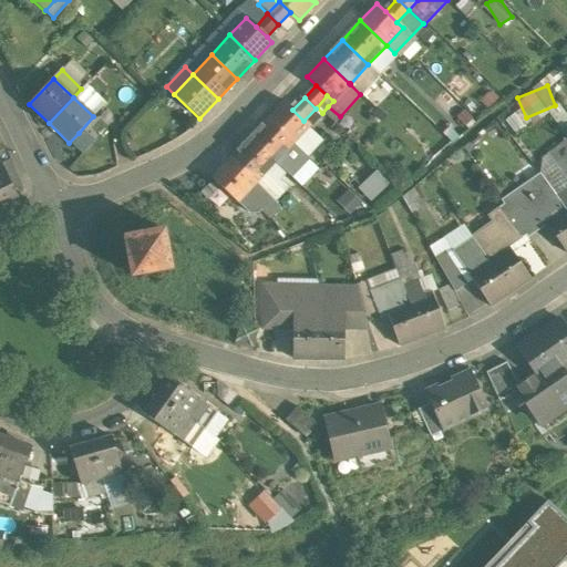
[(292,110),(284,102),(267,120),(292,144),(309,126),(303,121),(292,110)]
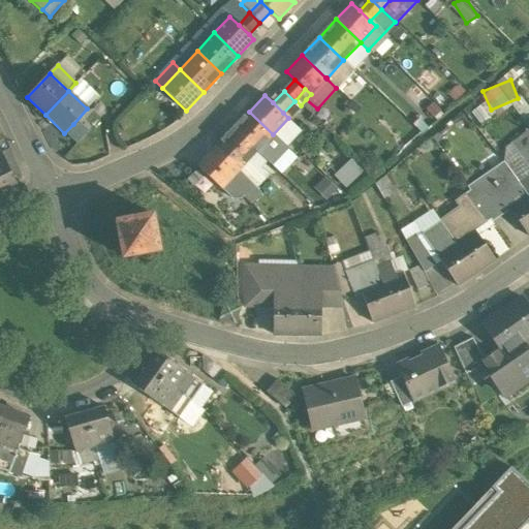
[(317,109),(306,99),(301,105),(311,115),(317,109)]
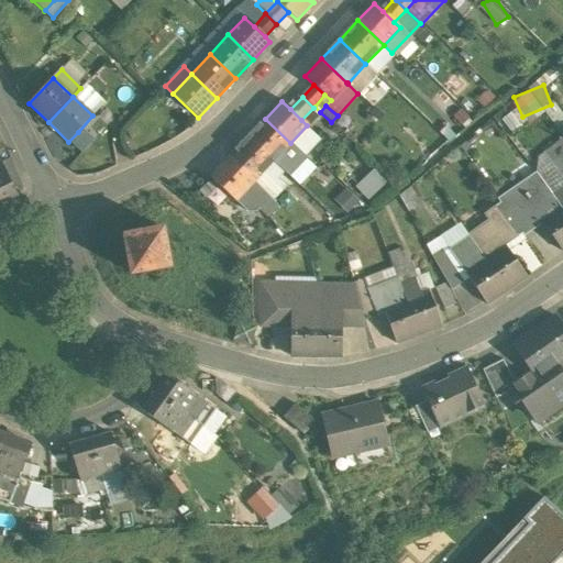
[(290,143),(265,119),(246,138),(273,162),(290,143)]
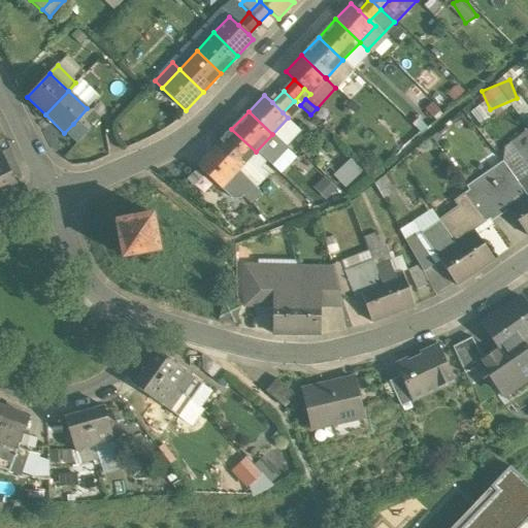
[(73,124),(64,133),(71,139),(80,130),(73,124)]
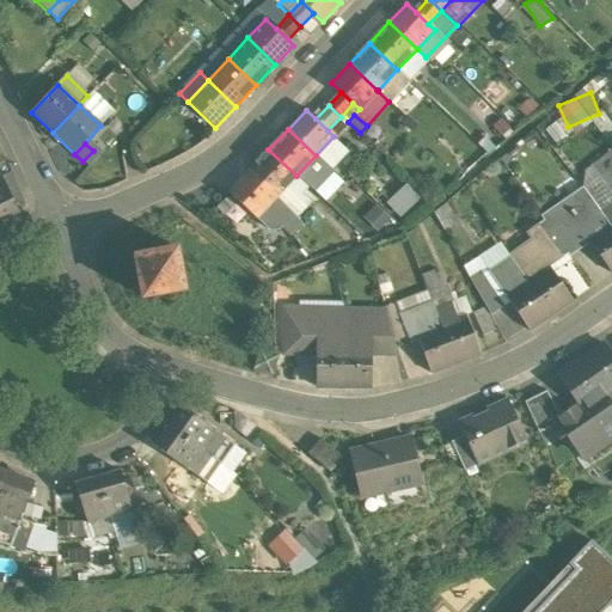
[(297,176),(268,150),(249,170),(276,197),(297,176)]
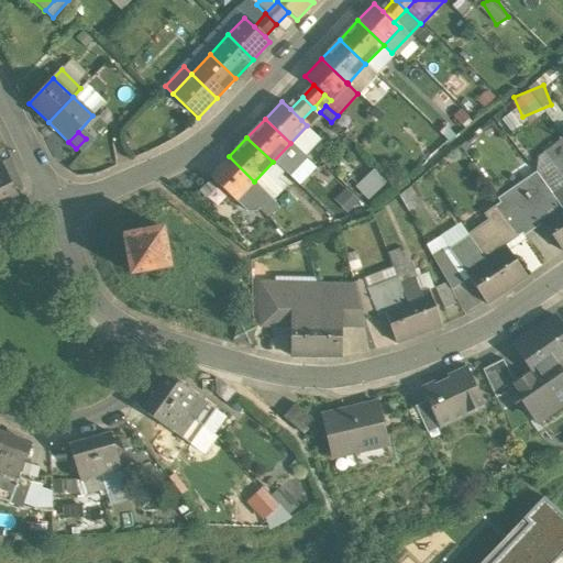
[(562,139),(543,153),(562,180),(562,139)]
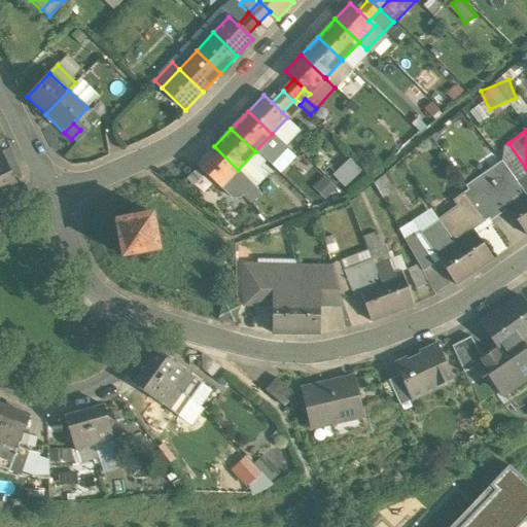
[(272,134),(255,151),(265,161),(271,166),(287,148),(272,134)]
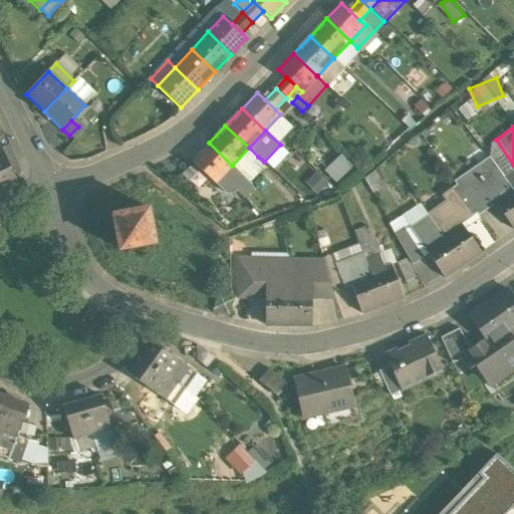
[(513,169),(513,165),(496,140),(491,144),(489,158),(495,166),(504,177),(513,169)]
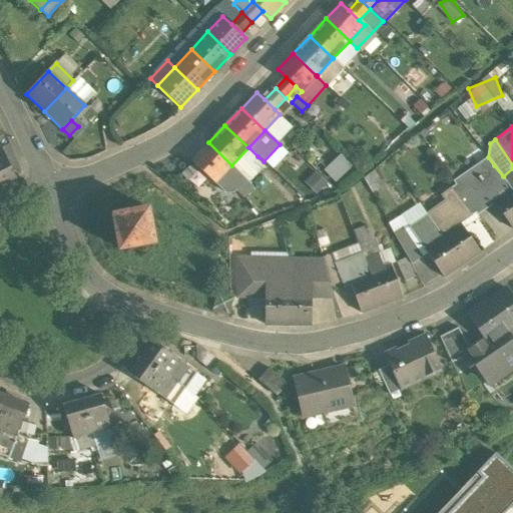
[(208,142),(191,161),(214,183),(231,165),(208,142)]
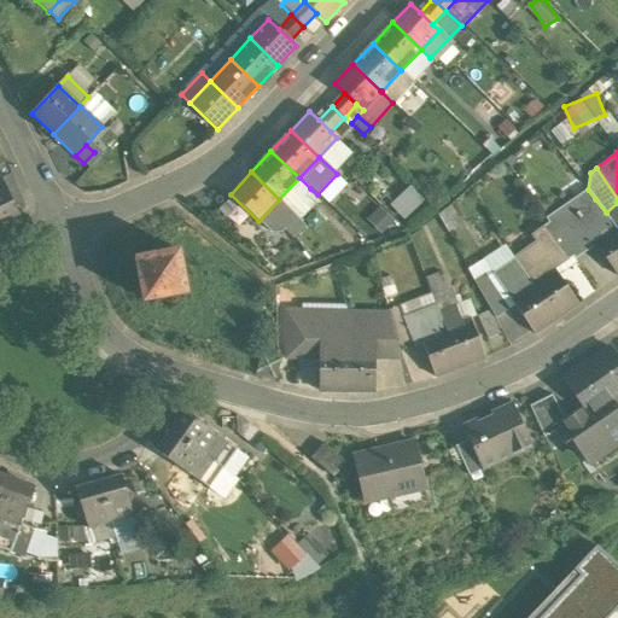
[(1,178),(0,178),(0,222),(18,215),(1,178)]
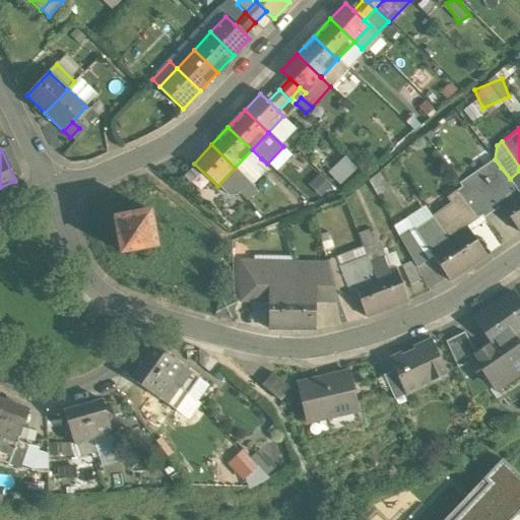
[(252,149),(235,168),(239,173),(247,180),(249,183),(251,185),(264,173),(255,165),(261,158),(252,149)]
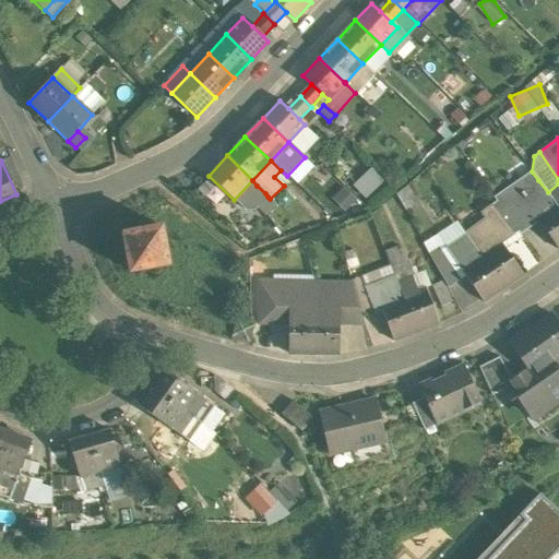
[(356,182),(367,198),(385,183),(375,168),(356,182)]
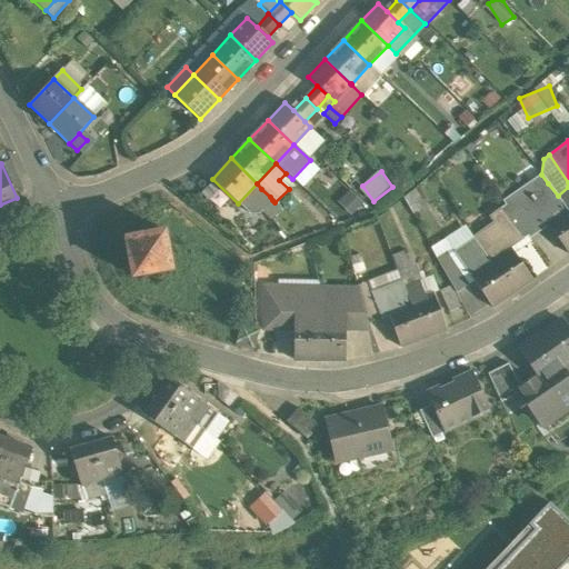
[(541,175),(502,200),(513,217),(519,212),(510,200),(526,189),(530,196),(548,183),(541,175)]
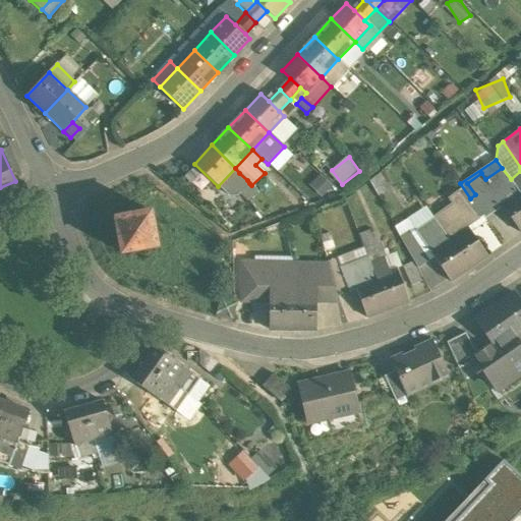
[(235,168),(218,186),(228,196),(237,195),(239,193),(247,200),(257,191),(251,185),(249,183),(247,180),(239,173),(235,168)]
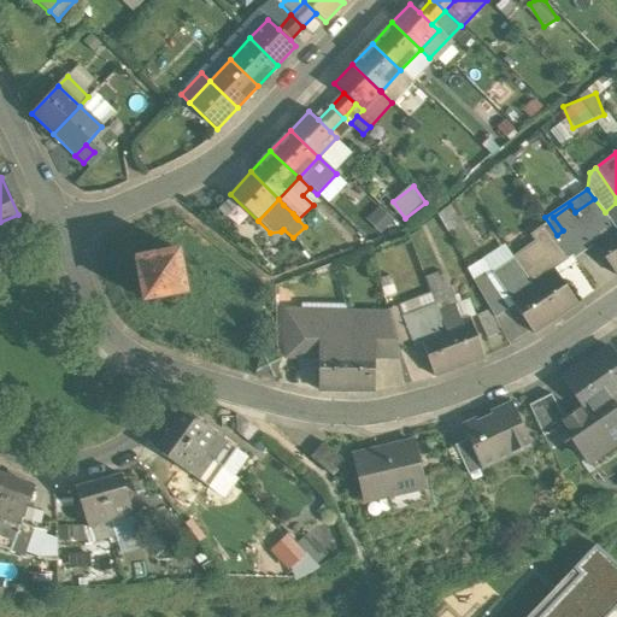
[(594,199),(575,212),(570,205),(553,217),(563,230),(570,225),(588,250),(593,246),(591,242),(615,225),(605,212),(594,199)]
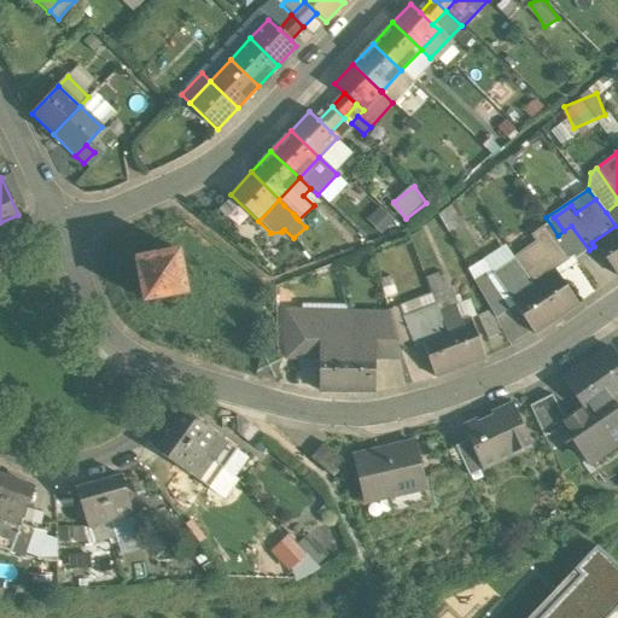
[(617,203),(606,213),(616,226),(617,223),(617,203)]
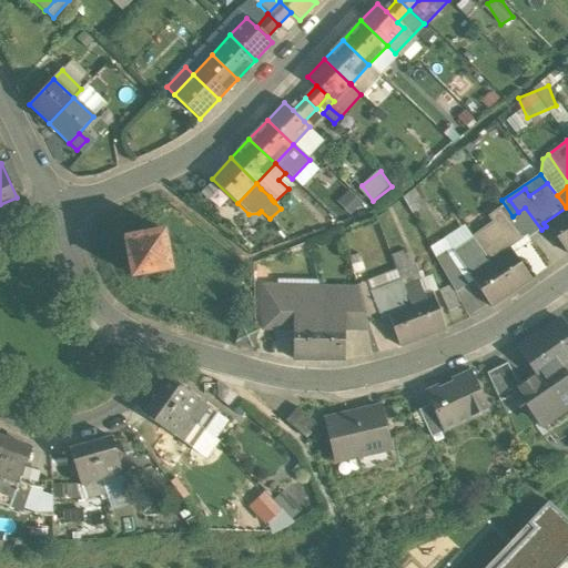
[(473,237),(476,242),(489,262),(509,249),(526,236),(505,206),(499,210),(498,209),(488,216),(492,223),(473,237)]
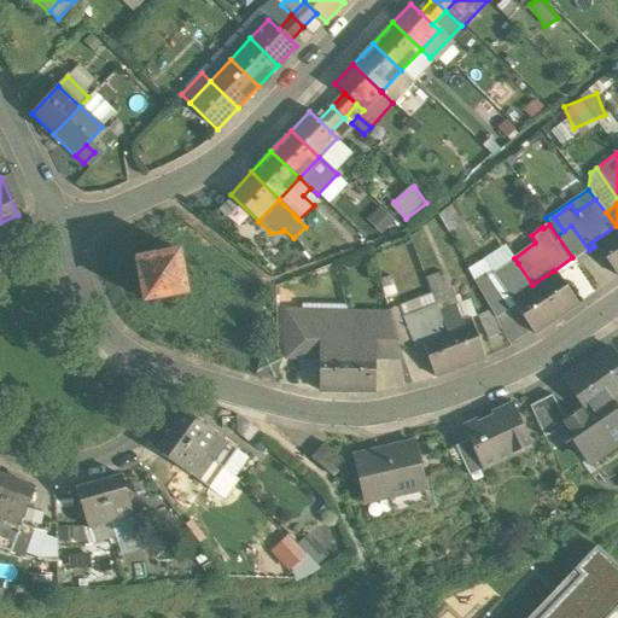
[(589,250),(571,226),(564,231),(558,235),(576,260),(589,250)]
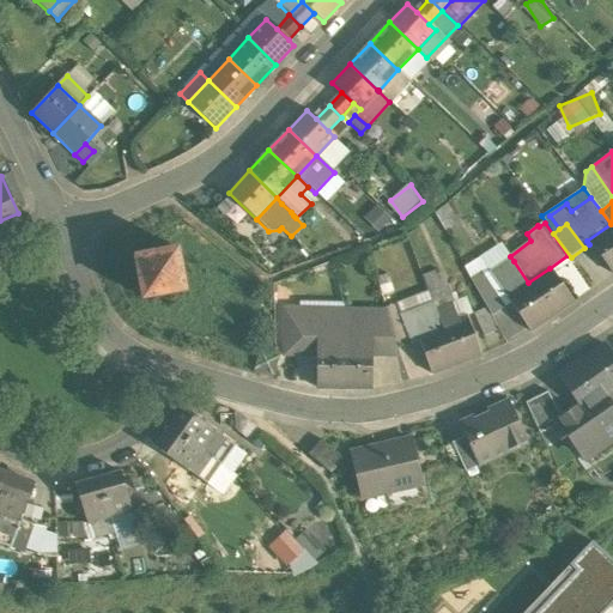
[(612,228),(611,224),(587,241),(589,244),(612,275),(612,273),(612,228)]
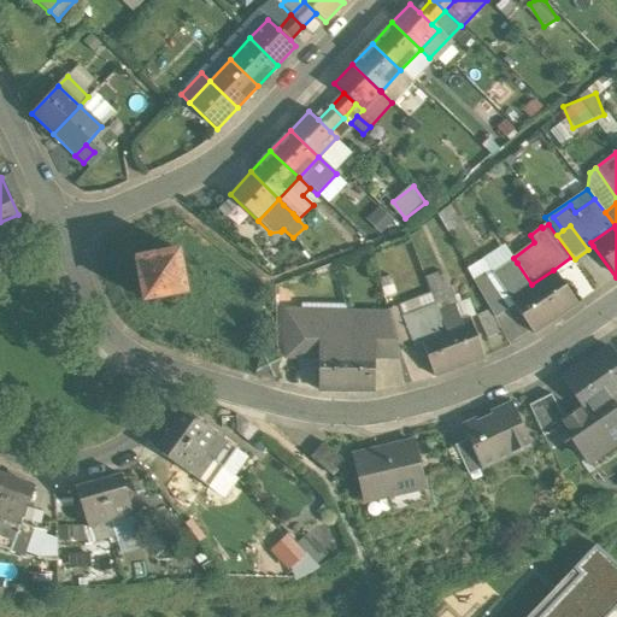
[(177,253),(135,260),(144,303),(184,295),(177,253)]
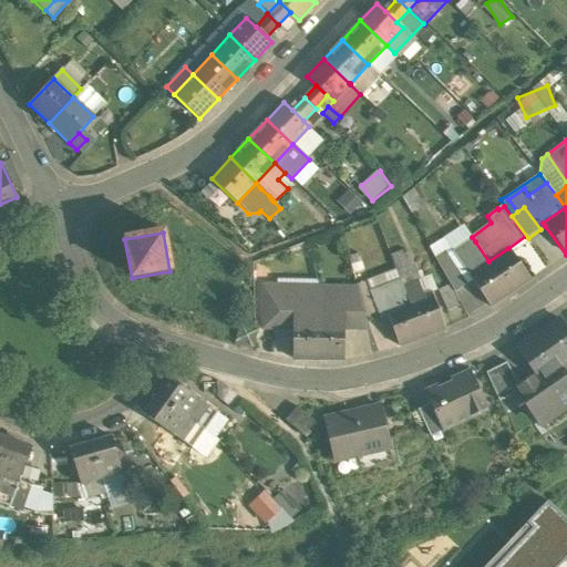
[(475,241),(454,255),(467,275),(474,270),(488,261),(475,241)]
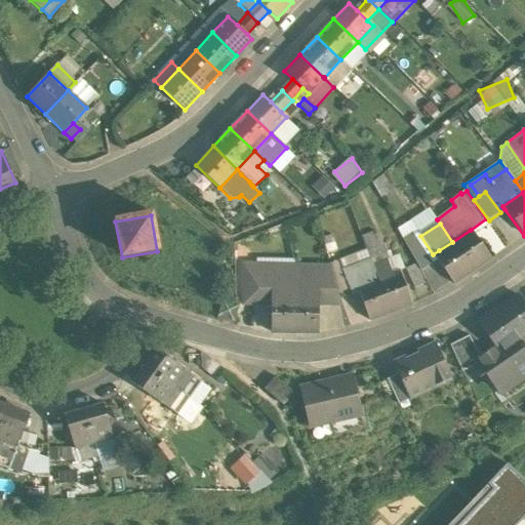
[(471,230),(452,242),(473,272),(490,259),(471,230)]
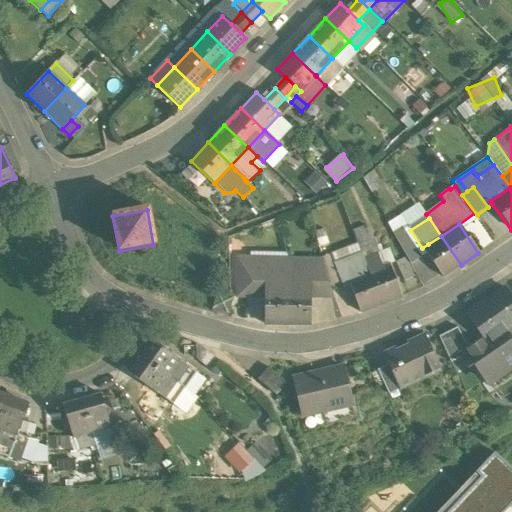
[(422,256),(401,226),(392,232),(411,264),(422,256)]
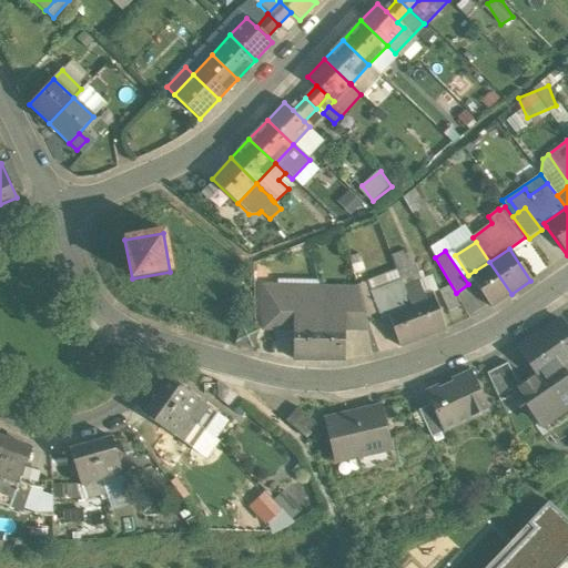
[(475,271),(468,275),(489,307),(511,294),(489,262),(475,271)]
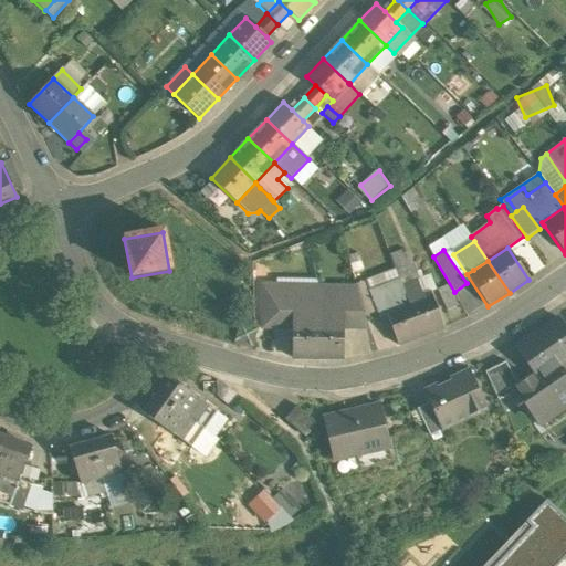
[(417,281),(401,286),(407,301),(422,295),(417,281)]
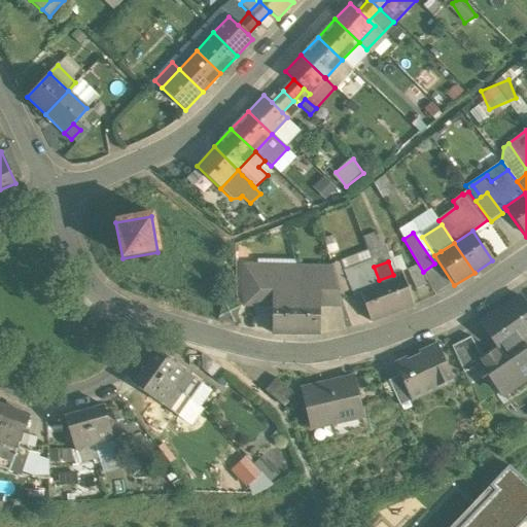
[(255,266),(243,266),(243,306),(255,306),(255,301),(255,275),(255,266)]
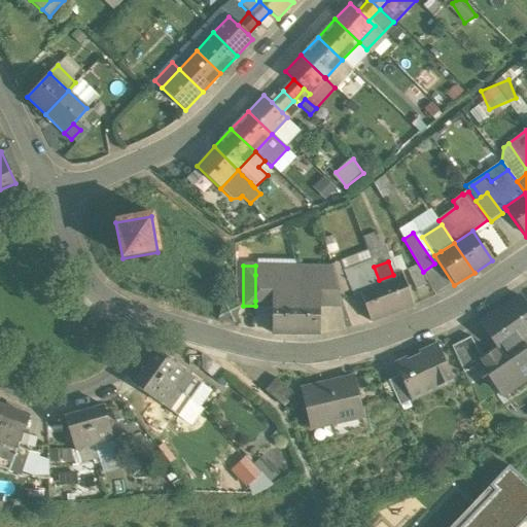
[(296,275),(295,284),(295,300),(318,300),(325,301),(325,268),(296,267),(296,275)]
